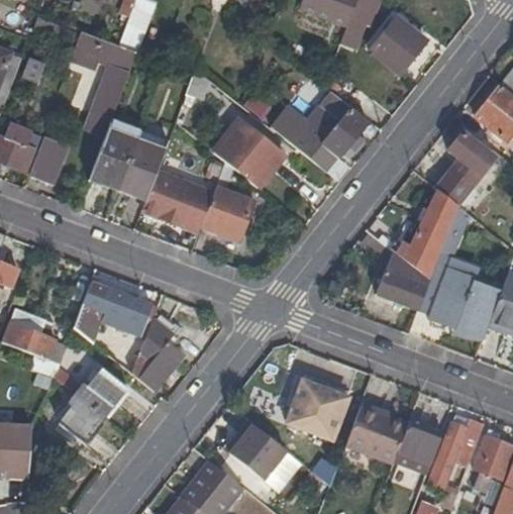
[(155,4),(143,0),(137,0),(129,22),(145,28),(155,4)]
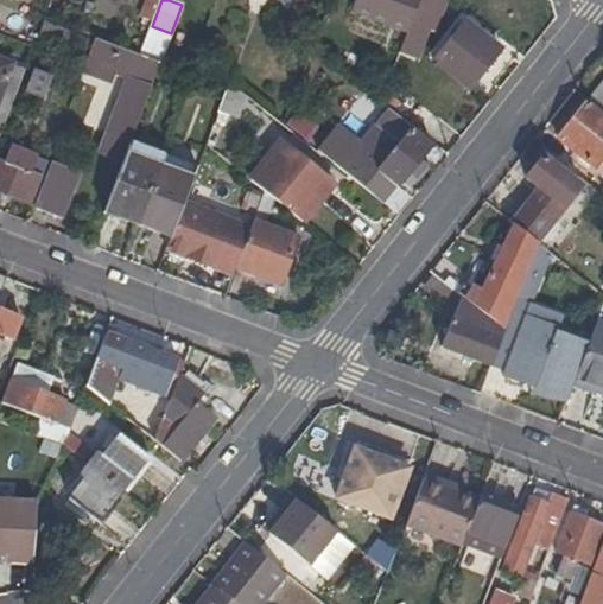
[(356,0),(353,10),(407,29),(411,17),(418,0),(356,0)]
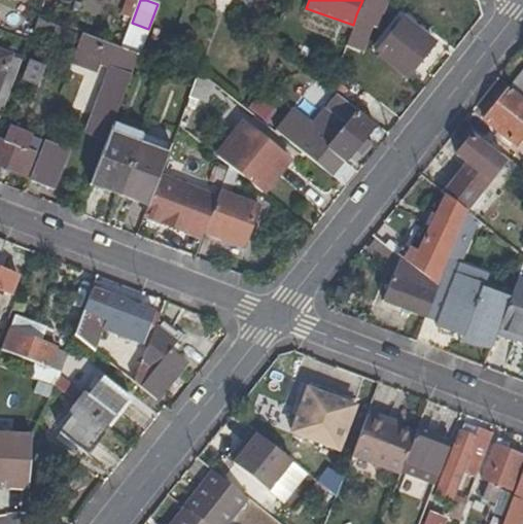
[(362,0),(356,14),(375,22),(383,0),(362,0)]
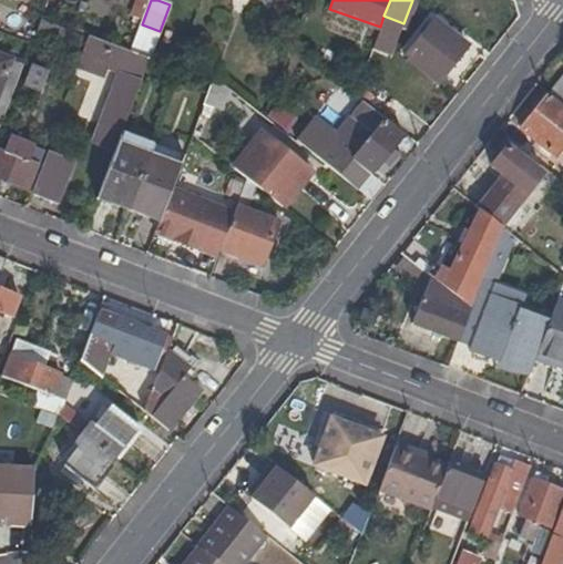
[(403,23),(384,16),(380,27),(372,45),(392,53),(403,23)]
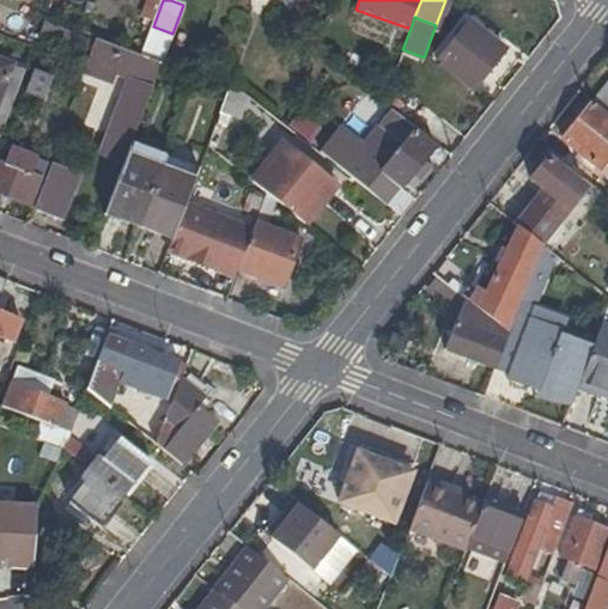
[(506,46),(472,17),(438,58),(474,86),(506,46)]
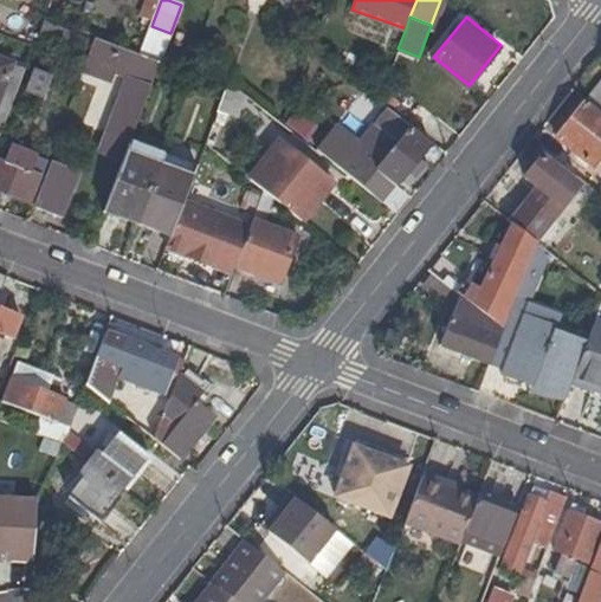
[(0,127),(19,78),(36,36),(0,20),(0,127)]
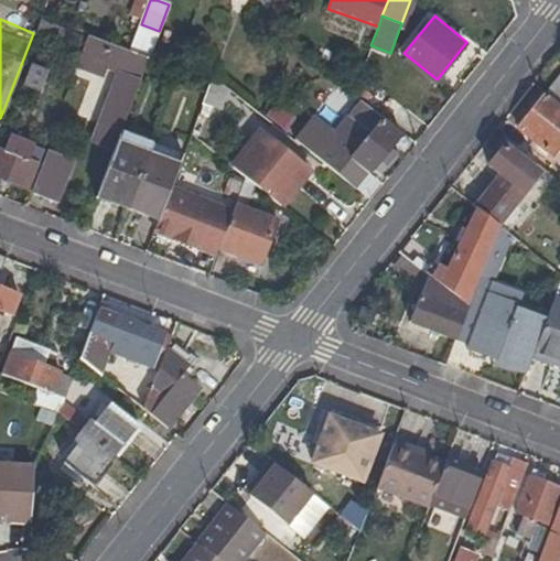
[(131,49),(90,32),(77,67),(106,78),(109,67),(119,72),(99,123),(122,131),(152,57),(131,49)]
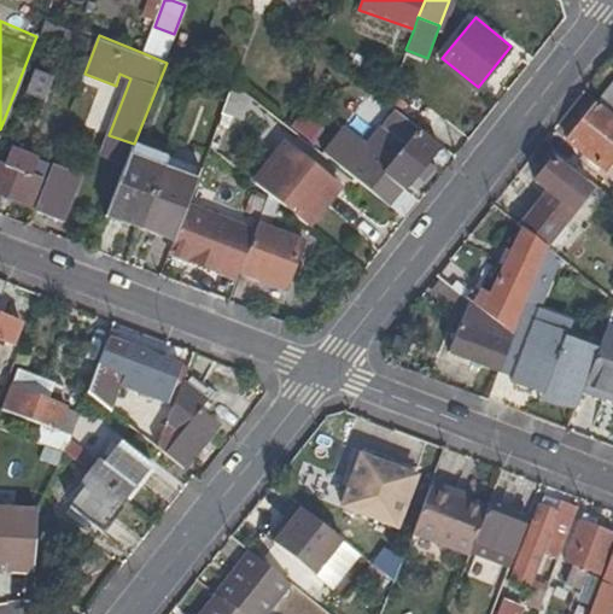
[(52,72),(35,65),(24,92),(41,99),(52,72)]
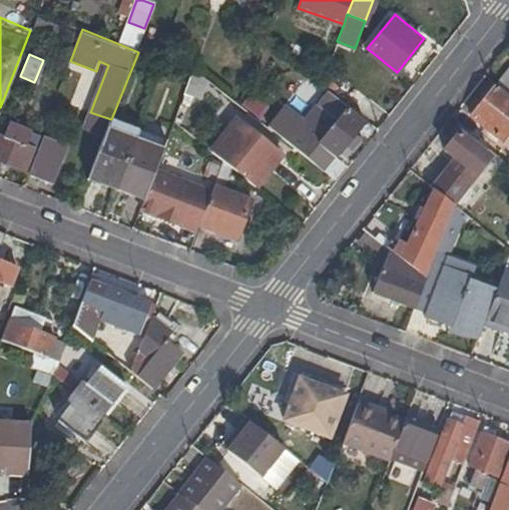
[(199,98),(206,79),(194,70),(194,72),(185,93),(199,98)]
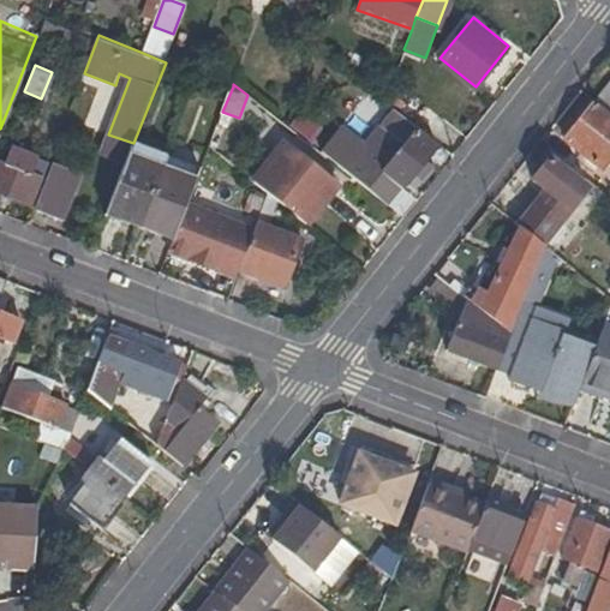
[(609,84),(597,101),(609,112),(609,84)]
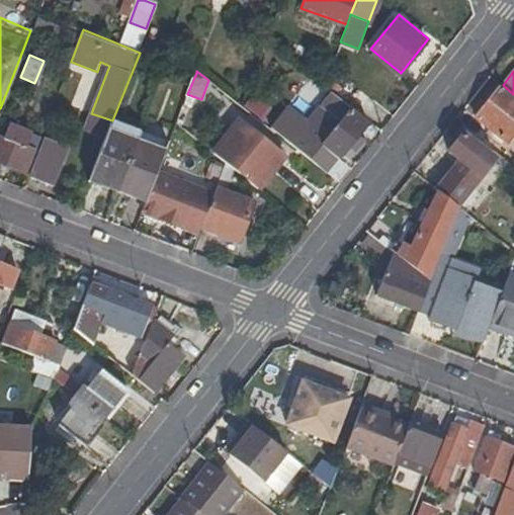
[(513,94),(503,85),(477,116),(509,143),(513,138),(513,94)]
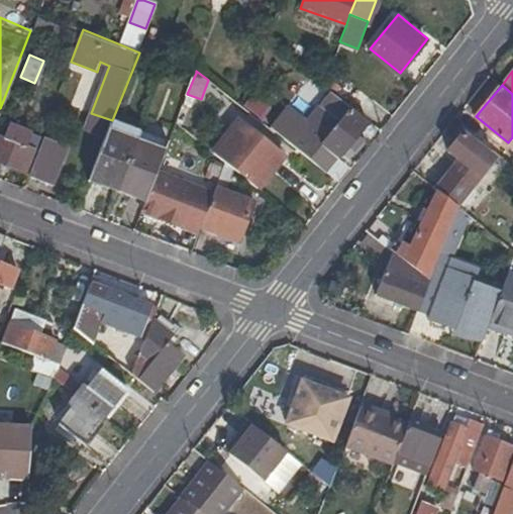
[(262,117),(272,103),(252,89),(242,103),(262,117)]
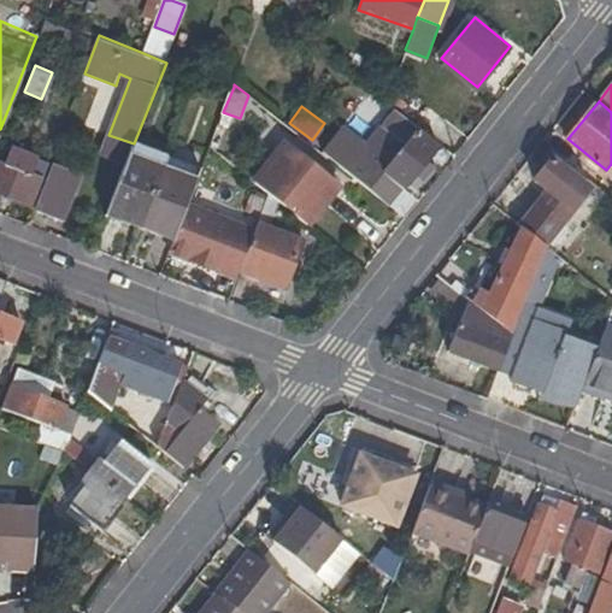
[(396,107),(395,107),(366,146),(345,130),(325,154),(328,155),(352,174),(381,195),(394,178),(386,172),(400,151),(386,141),(392,133),(382,127),(396,107)]
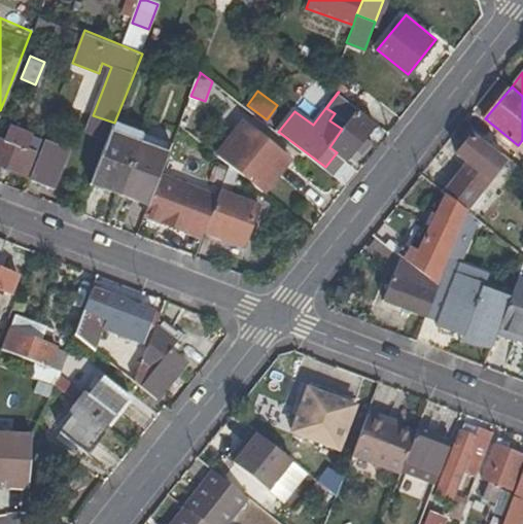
[(358,108),(339,92),(326,108),(335,113),(329,120),(342,129),(329,147),(337,152),(346,160),(357,145),(364,137),(376,123),(358,108)]
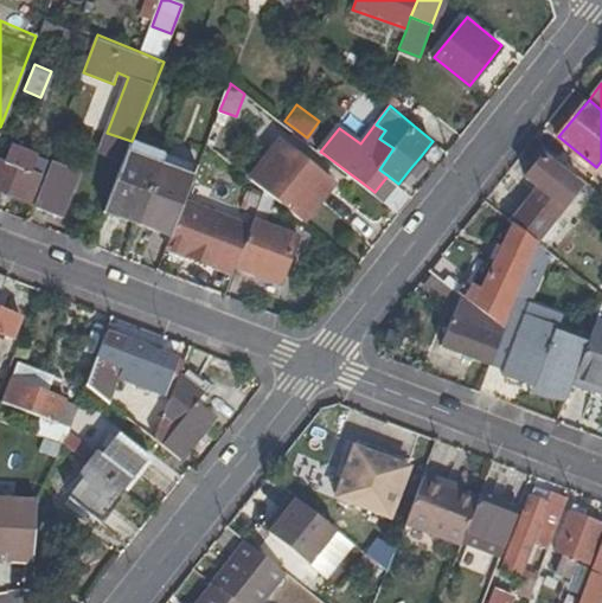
[(299,153),(281,140),(248,177),(267,190),(299,153)]
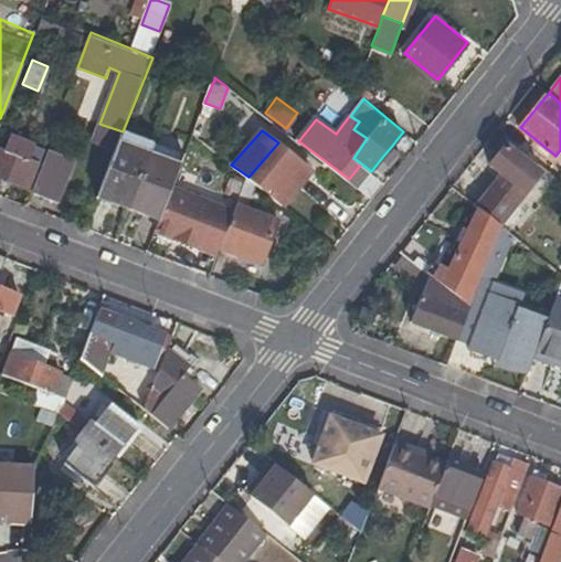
[(0,148),(0,175),(31,187),(45,149),(11,137),(6,150),(0,148)]
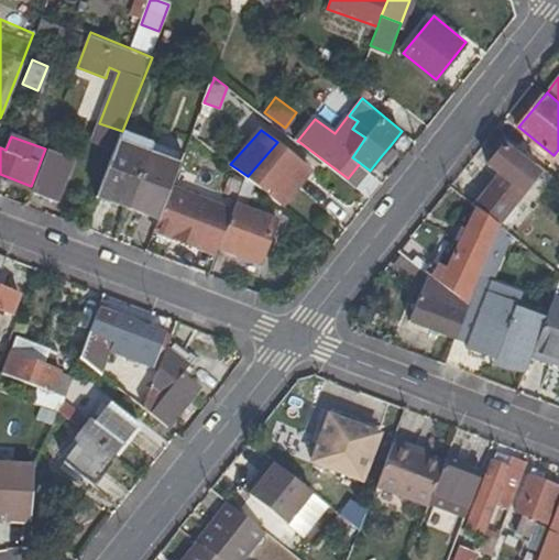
[(179,164),(118,141),(97,195),(159,217),(172,183),(179,164)]
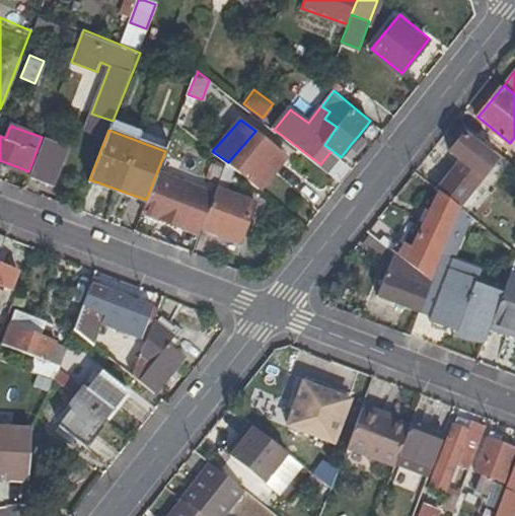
[(255,131),(228,162),(236,169),(259,187),(284,153),(255,131)]
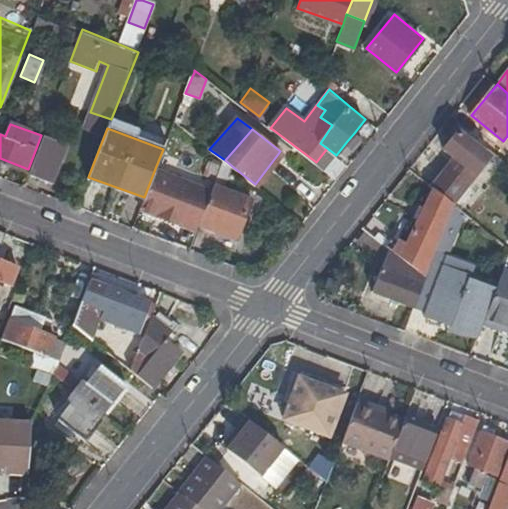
[(454,158),(433,186),(452,202),(489,156),(459,132),(444,150),(454,158)]
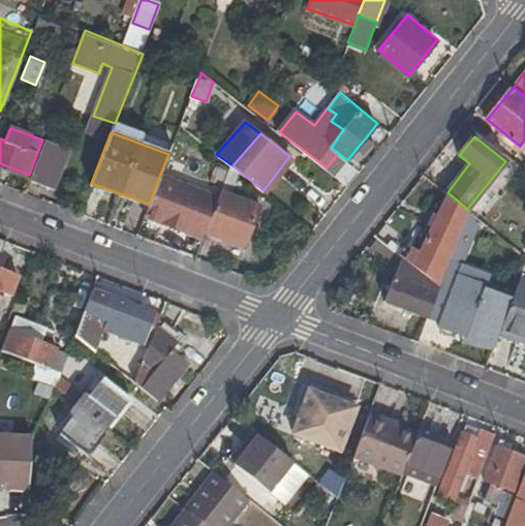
[(359,146),(366,151),(372,143),(366,137),(359,146)]
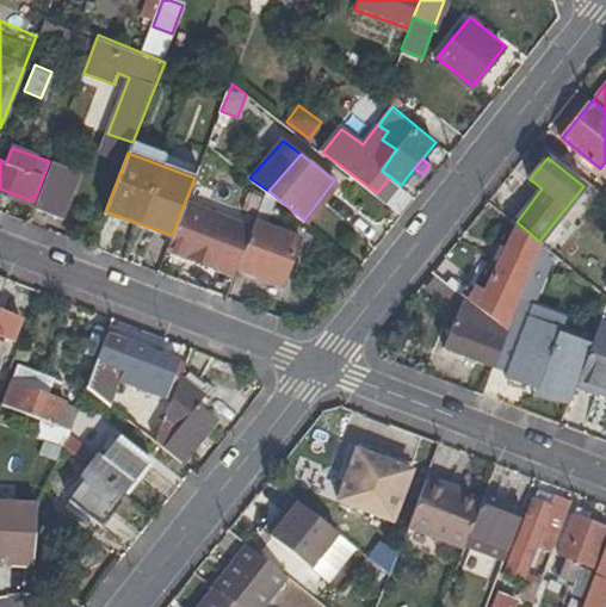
[(78,171),(55,163),(37,205),(60,215),(78,171)]
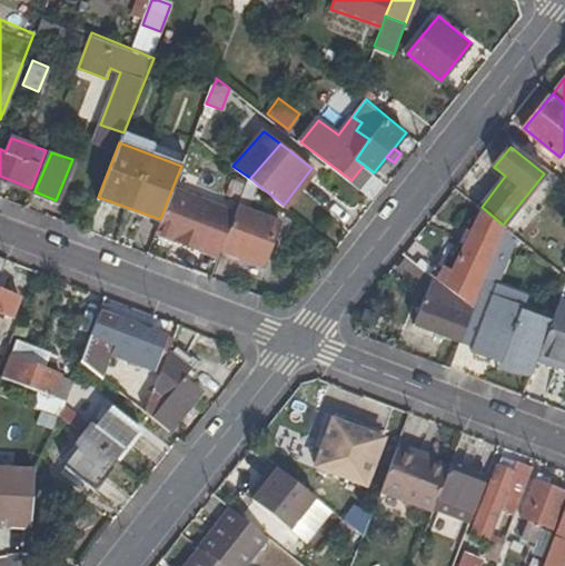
[(374,172),(364,165),(352,180),(362,187),(374,172)]
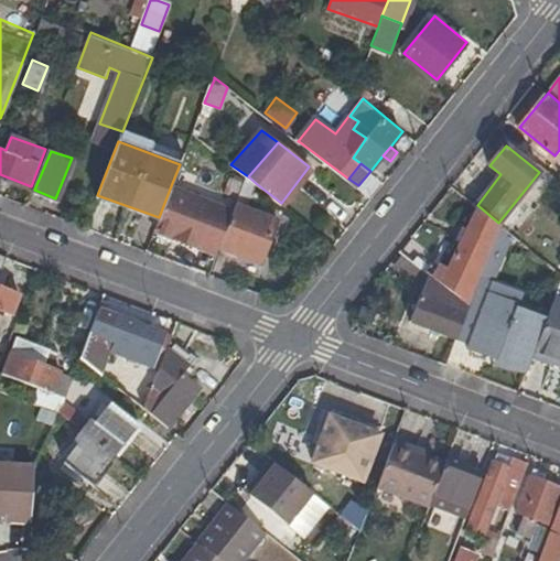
[(257,184),(248,176),(236,202),(247,206),(257,184)]
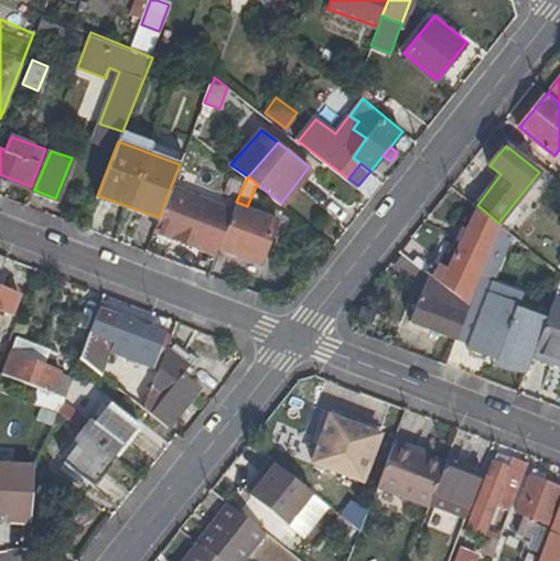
[(159,217),(155,226),(201,244),(203,238),(219,245),(234,209),(172,183),(159,217)]
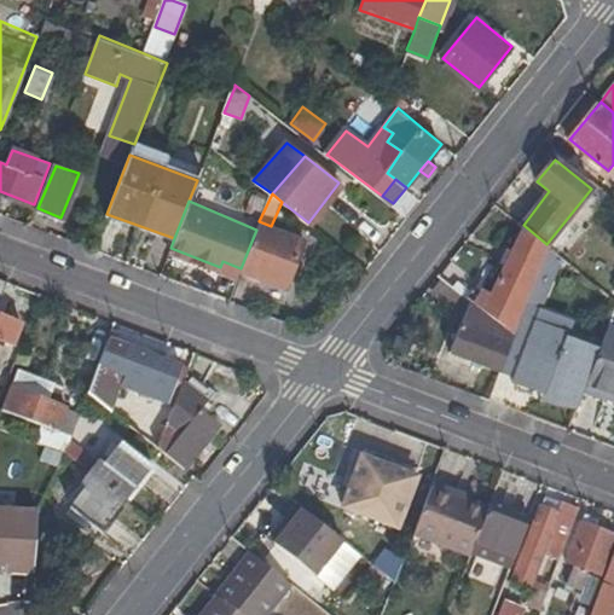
[(256,230),(241,268),(288,286),(306,241),(271,226),(259,221),(256,230)]
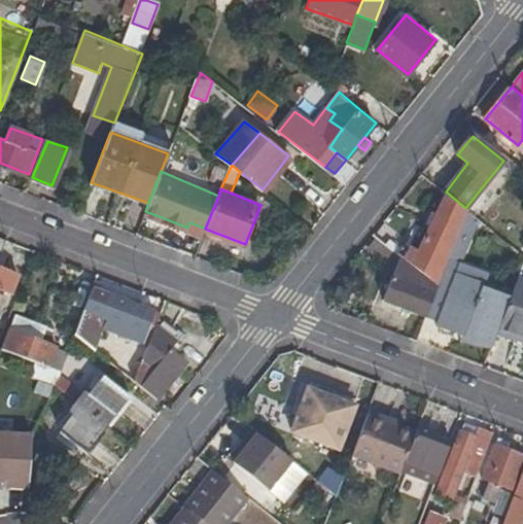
[(465,208),(446,191),(417,248),(411,262),(437,283),(448,256),(450,252),(467,209),(465,208)]
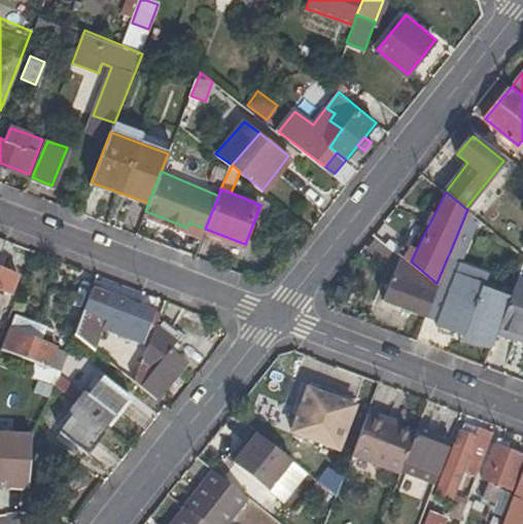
[(474,214),(467,209),(450,252),(453,253),(458,241),(464,244),(474,214)]
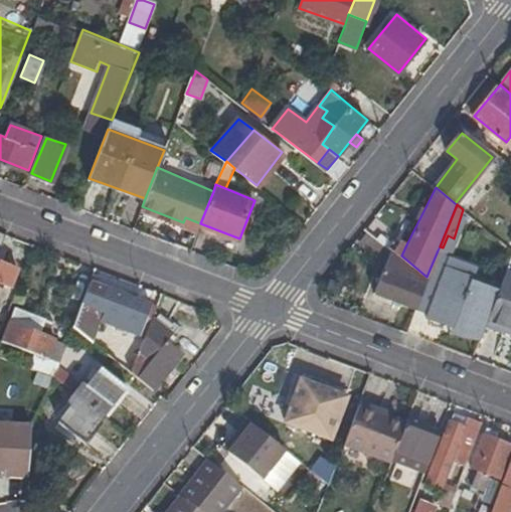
[(365,225),(353,241),(387,268),(393,249),(388,245),(368,228),(365,225)]
